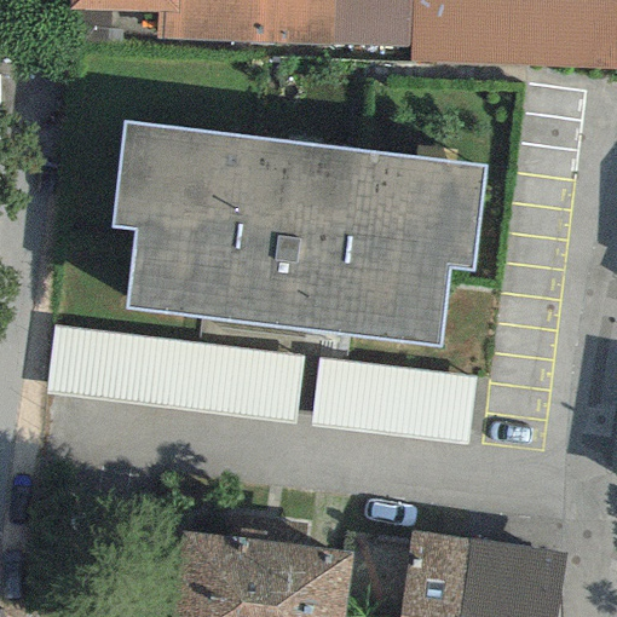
[(67,0),(68,5),(156,9),(156,33),(410,45),(411,0),(67,0)]
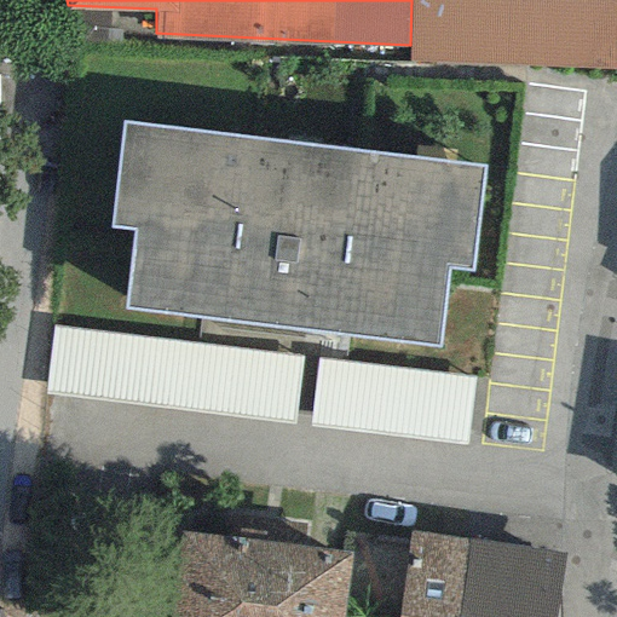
[(411,0),(410,45),(409,58),(615,68),(616,33),(616,0),(411,0)]
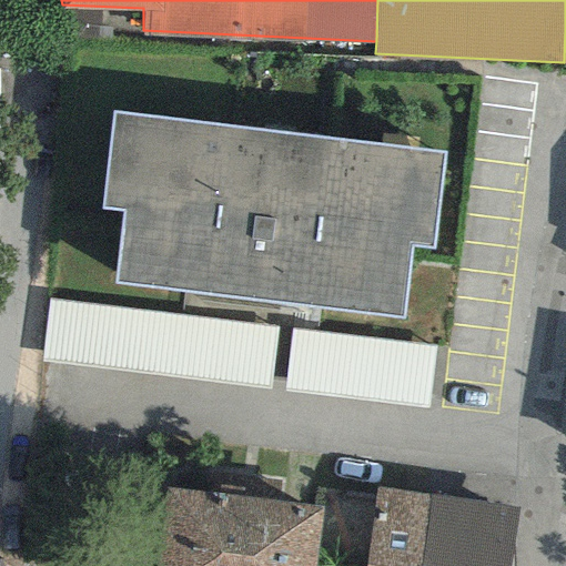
[(124,211),(117,281),(400,315),(407,245),(431,249),(443,152),(114,112),(102,208),(124,211)]
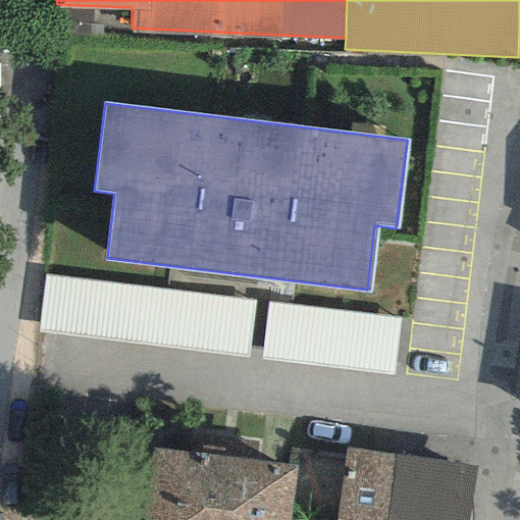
[(255,301),(46,275),(39,331),(248,357),(255,301)]
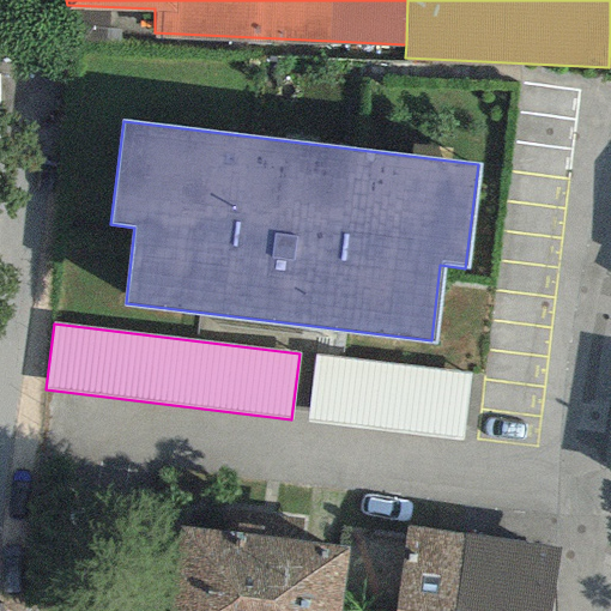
[(315,355),(307,418),(466,437),(473,373),(315,355)]
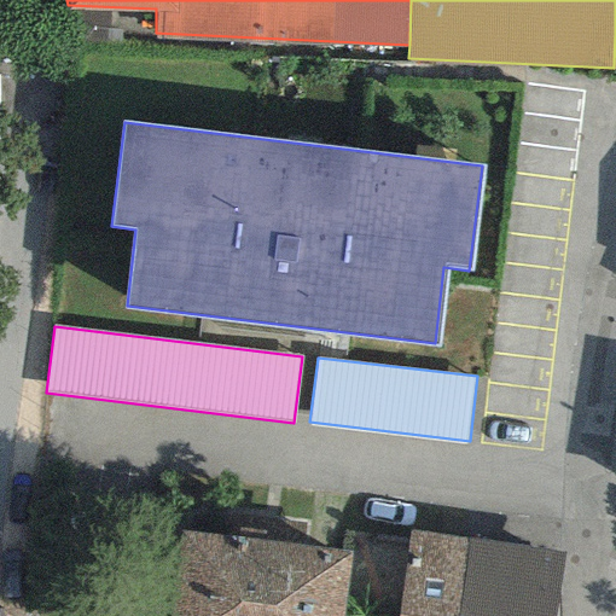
[(344,615),(355,551),(181,526),(168,615),(344,615)]
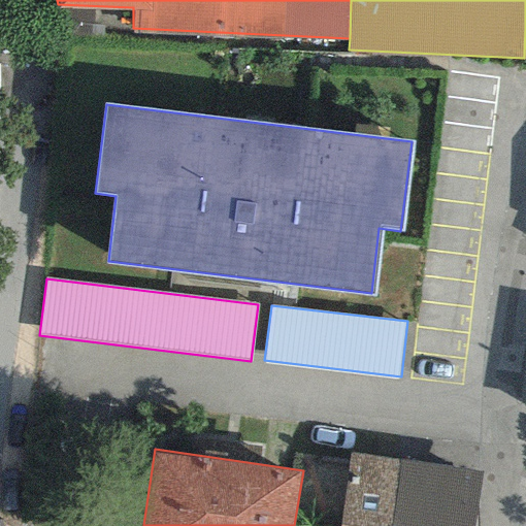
[(392,525),(404,459),(351,452),(338,525),(392,525)]
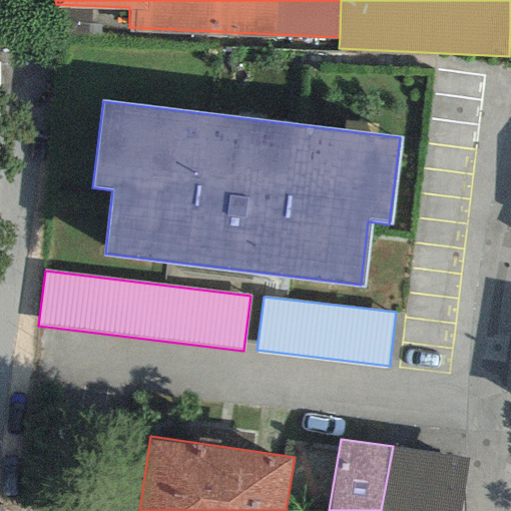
[(461,510),(469,460),(393,446),(381,510),(461,510)]
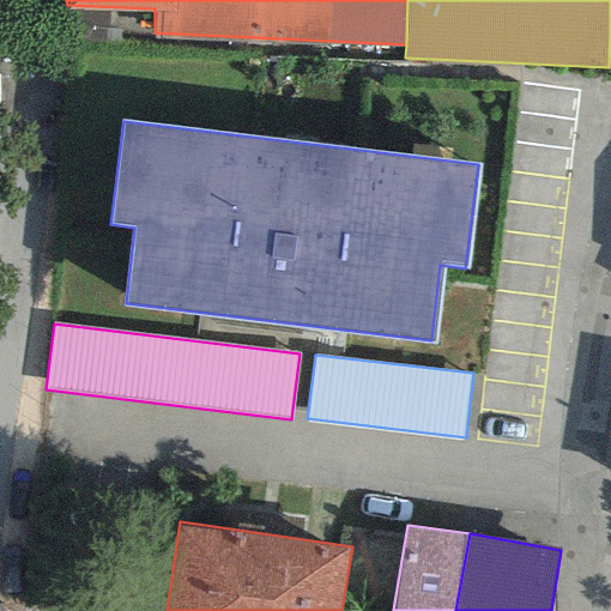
All buildings are outlined.
